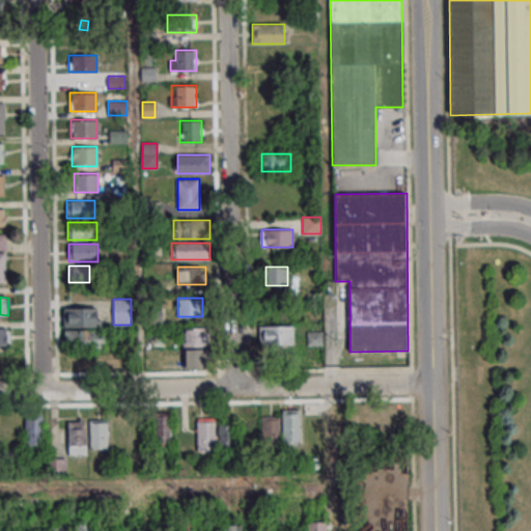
[(65,307),(65,326),(100,326),(100,307),(65,307)]
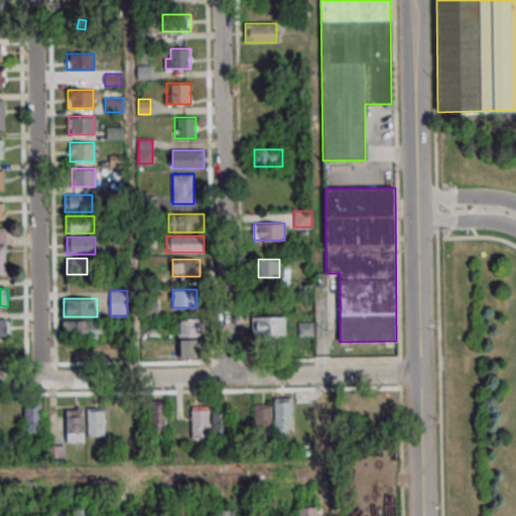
[(284,316),(252,316),(252,336),(284,336),(284,316)]
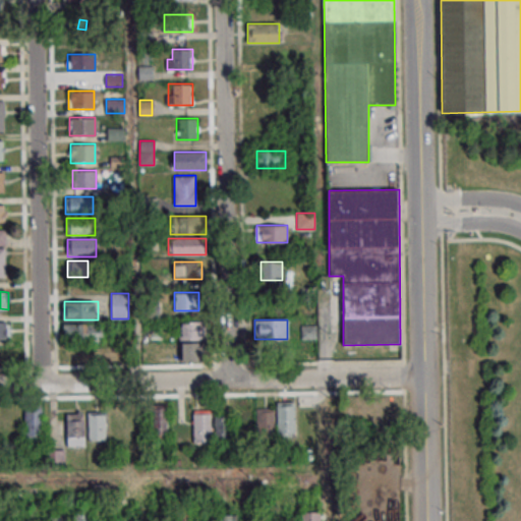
[(206,321),(180,321),(180,342),(181,342),(181,361),(206,360),(206,321)]
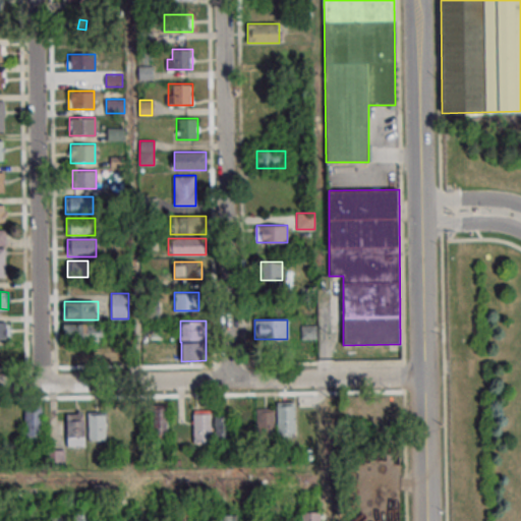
[(103,324),(64,324),(64,340),(103,340),(103,324)]
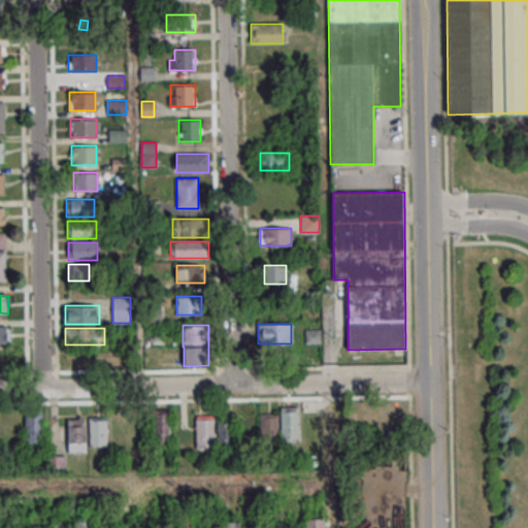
[(282,407),(282,442),(299,442),(299,407),(282,407)]
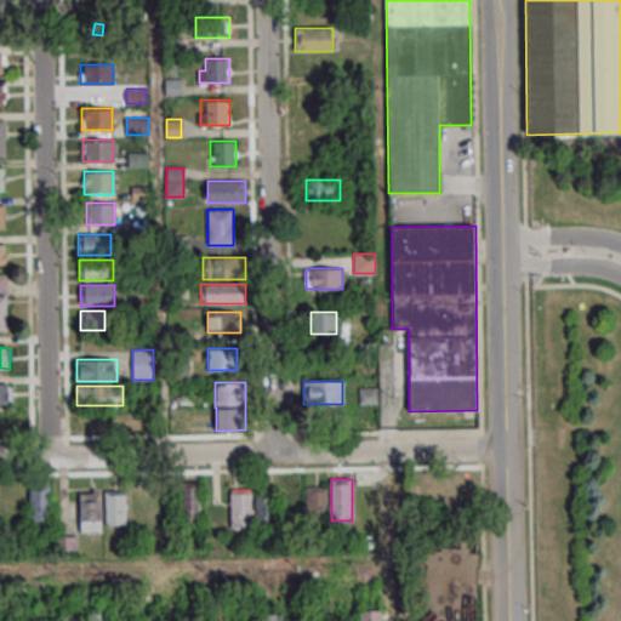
[(180,519),(199,519),(199,480),(180,480),(180,519)]
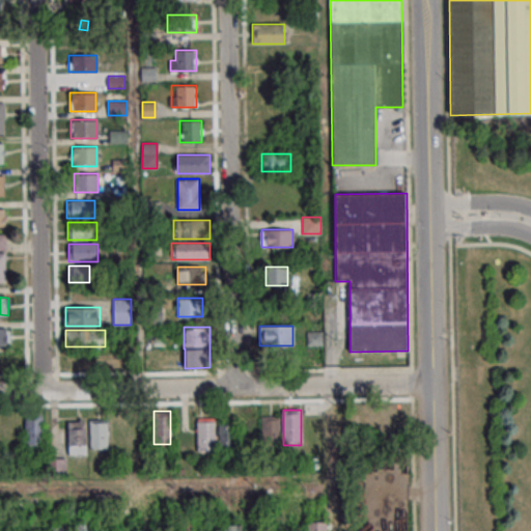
[(43,446),(43,413),(25,413),(25,446),(43,446)]
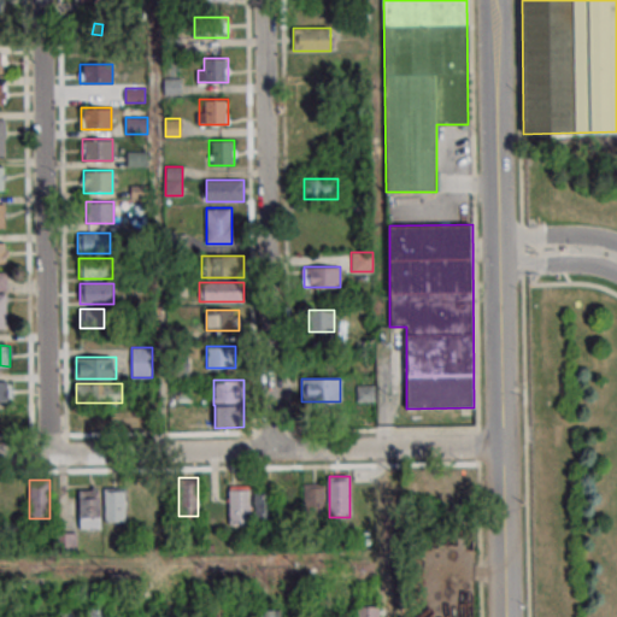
[(324,483),(304,483),(304,517),(324,517),(324,483)]
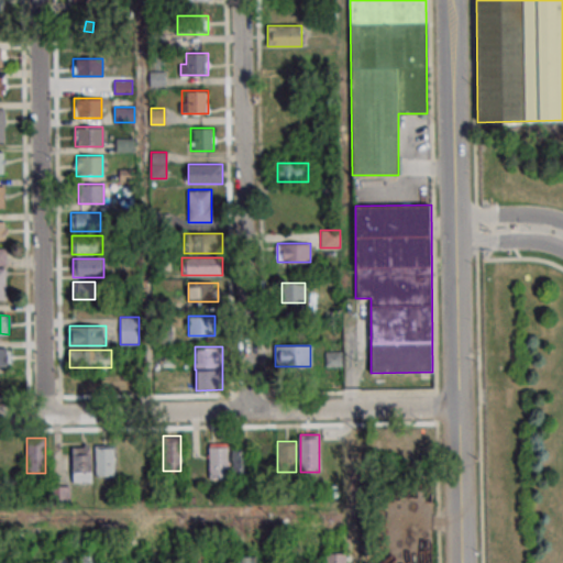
[(209,478),(229,478),(229,443),(209,443),(209,478)]
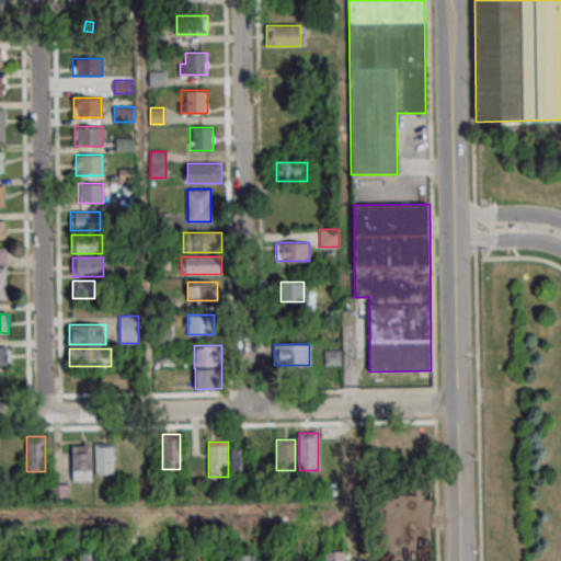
[(95,474),(114,474),(114,443),(95,443),(95,474)]
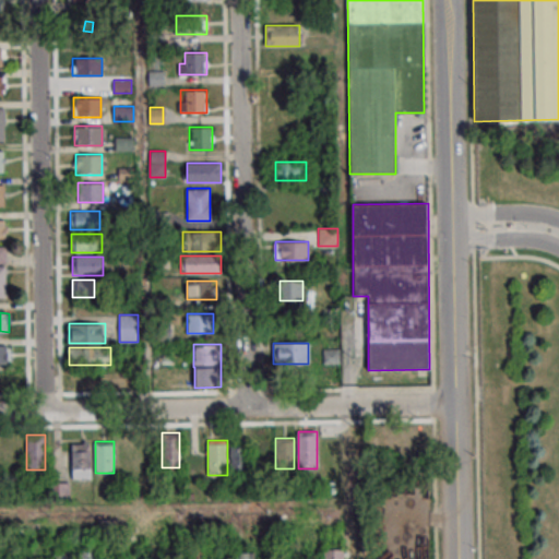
[(71,478),(92,478),(92,443),(71,443),(71,478)]
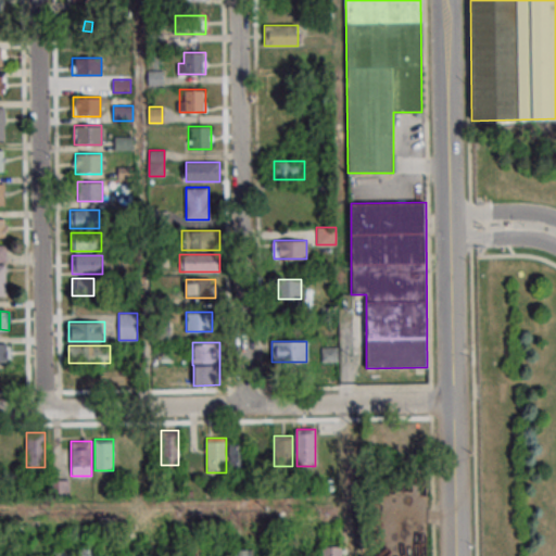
[(229,443),(229,471),(247,471),(247,443),(229,443)]
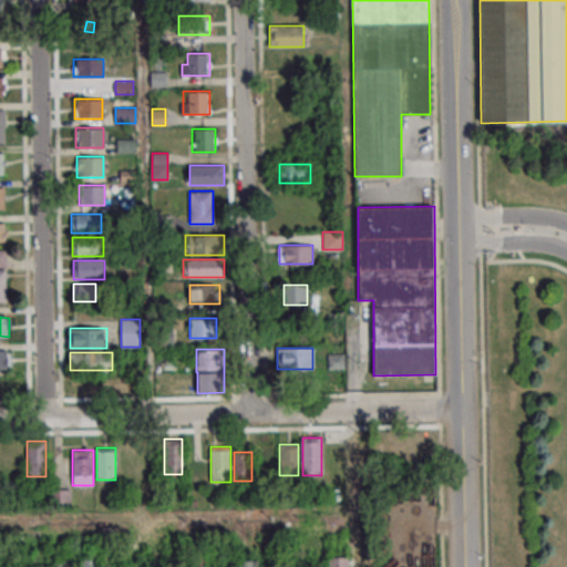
[(70,508),(70,490),(52,490),(52,508),(70,508)]
